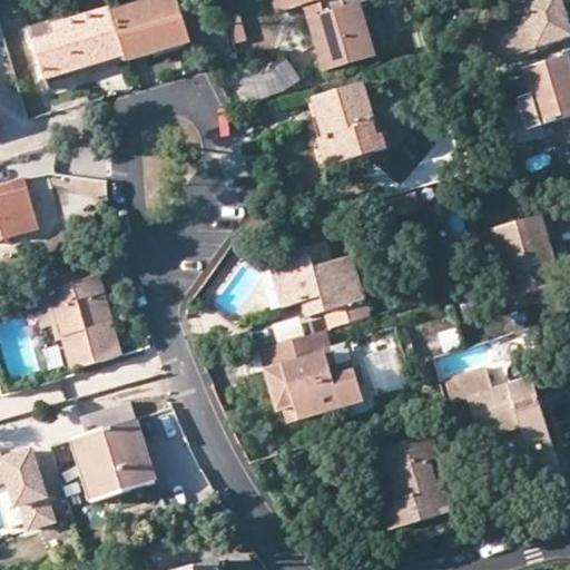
[(154,0),(114,12),(126,55),(128,62),(193,42),(179,0),(154,0)]
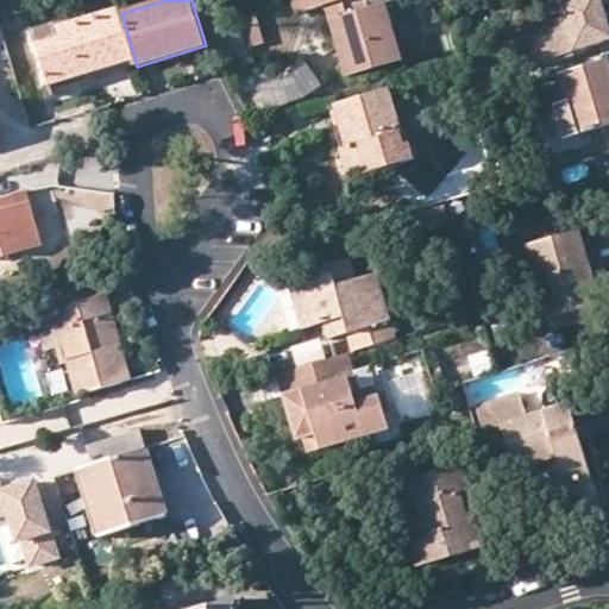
[(290,0),(295,14),(309,11),(306,0),(290,0)]
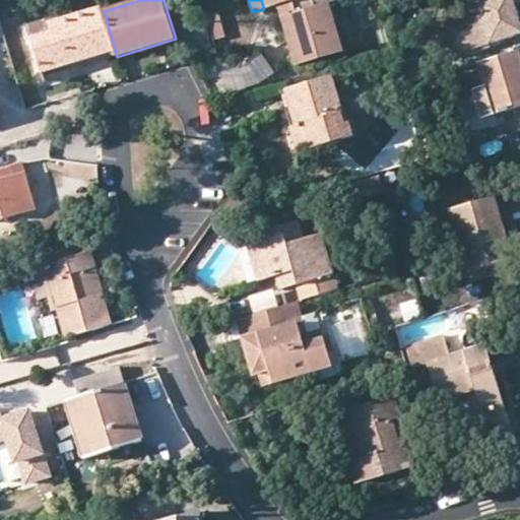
[(261,0),(264,9),(279,4),(297,65),(344,52),(330,3),(316,6),(314,0),(261,0)]
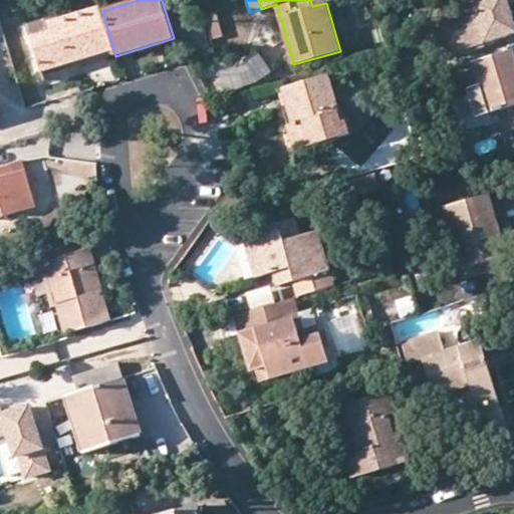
[(513,3),(513,0),(472,0),(475,9),(435,21),(446,55),(513,34),(513,5),(513,4),(513,3)]
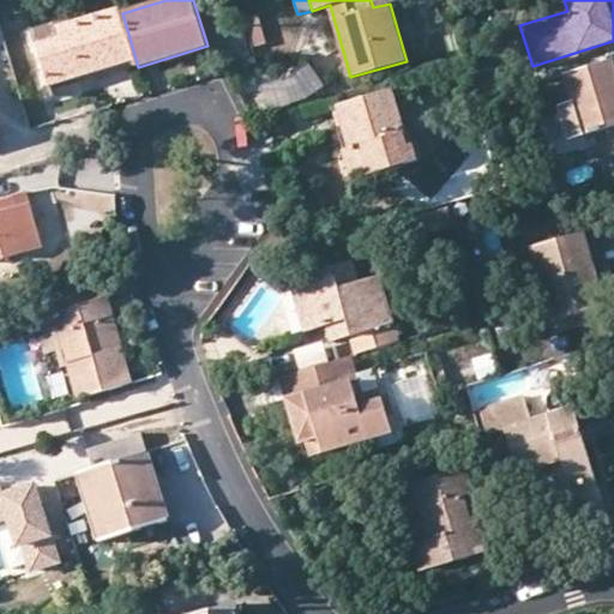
[(121,10),(60,28),(62,38),(38,46),(49,84),(136,59),(122,13),(121,10)]
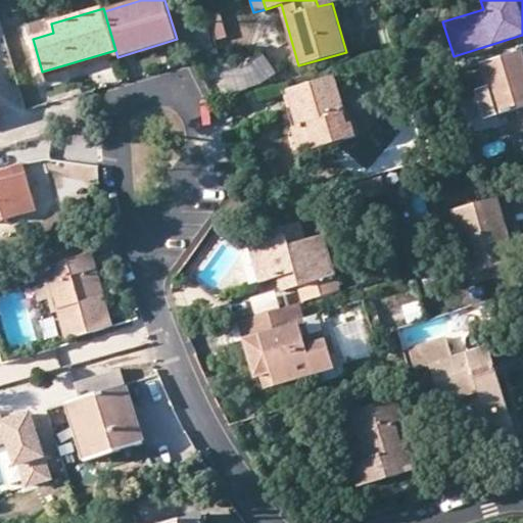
[(228,38),(221,11),(208,14),(216,41),(228,38)]
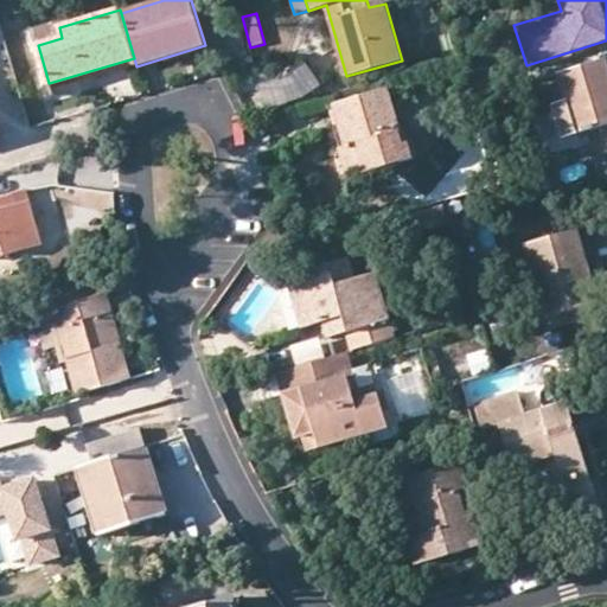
[(606,61),(560,75),(567,100),(554,104),(563,135),(606,122),(606,61)]
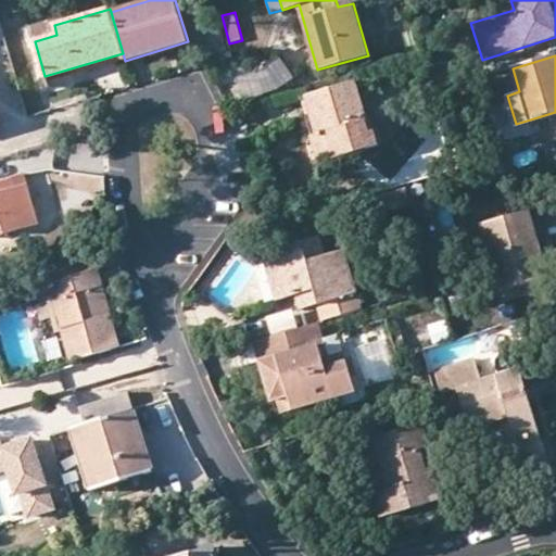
[(280,64),(235,81),(242,101),(288,85),(280,64)]
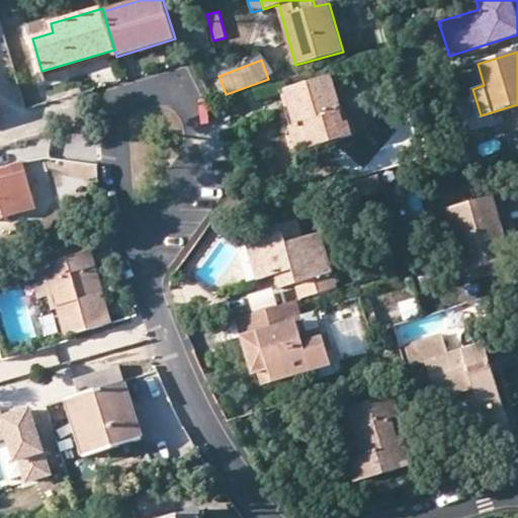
[(286,90),(296,125),(305,151),(332,143),(328,131),(345,125),(331,77),(286,90)]
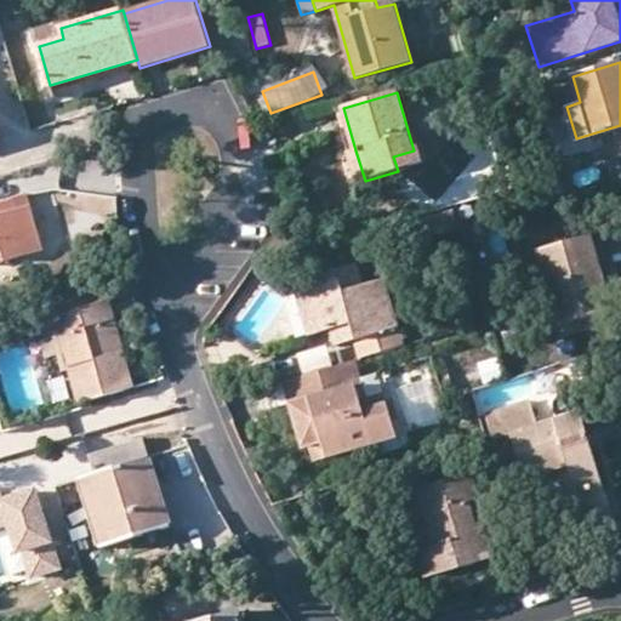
[(355,183),(365,181),(355,151),(346,153),(355,183)]
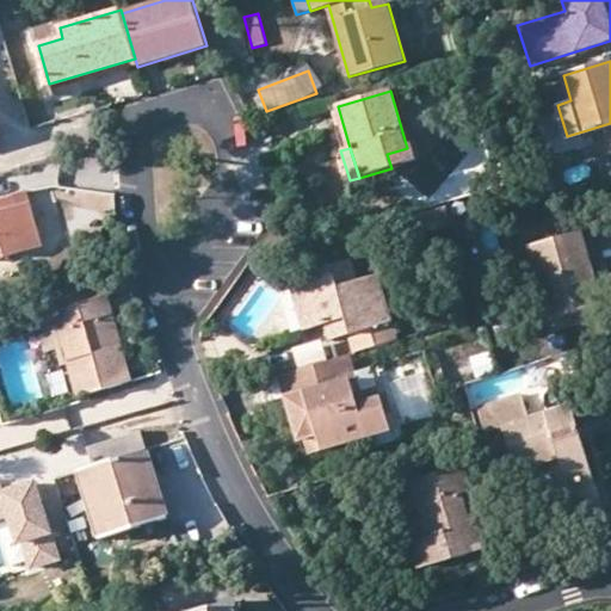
[(603,180),(610,178),(610,153),(598,158),(603,180)]
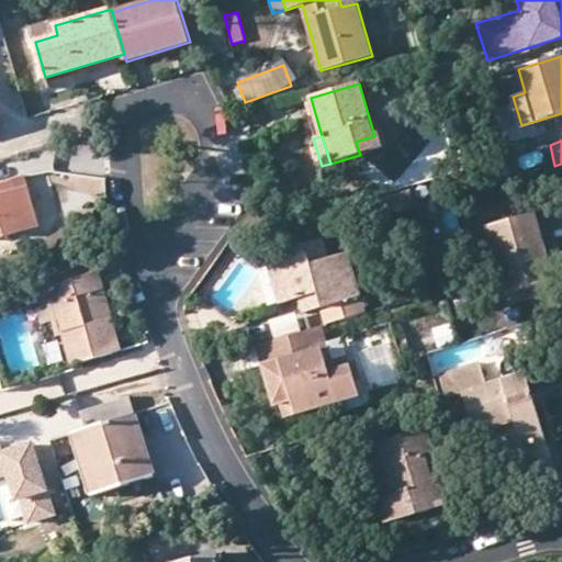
[(9,182),(0,184),(0,231),(1,231),(3,237),(34,228),(23,189),(11,192),(9,182)]
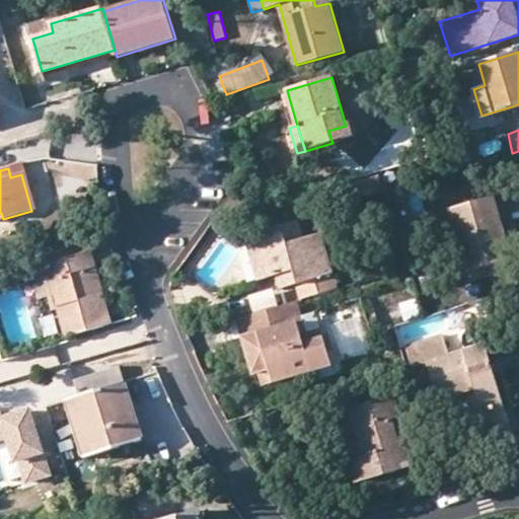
[(65,221),(92,213),(86,194),(70,199),(61,207),(65,221)]
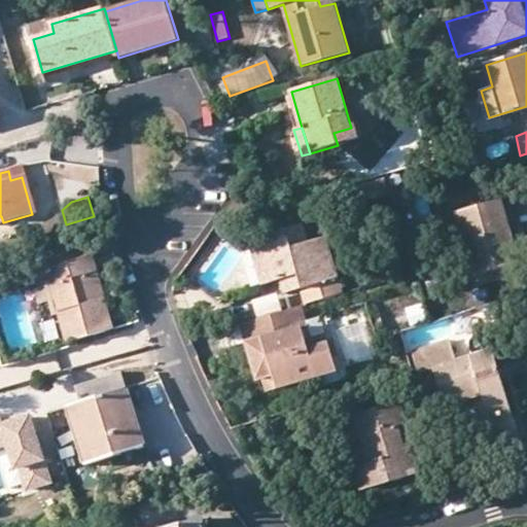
[(502,200),(458,211),(475,274),(519,261),(502,200)]
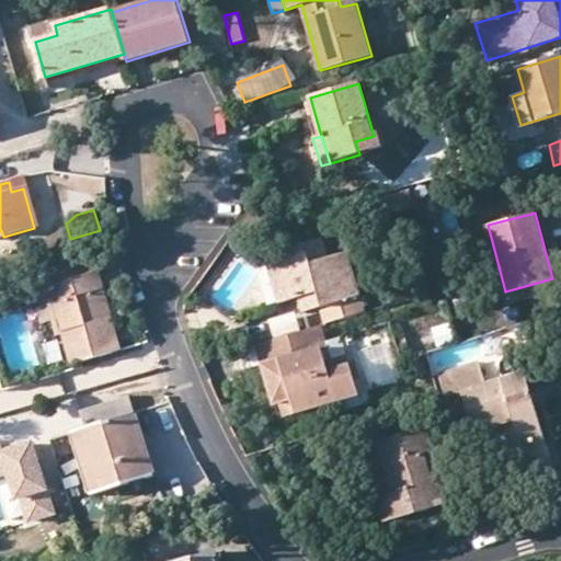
[(307,254),(268,264),(279,302),(299,297),(304,312),(321,307),(327,324),(365,313),(347,253),(309,263),(307,254)]
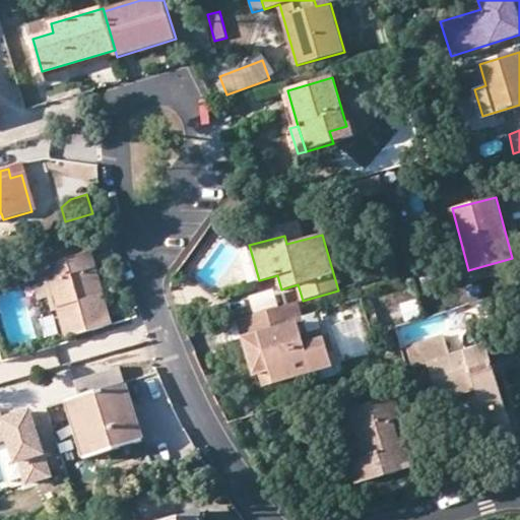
[(46,246),(51,262),(85,253),(81,236),(46,246)]
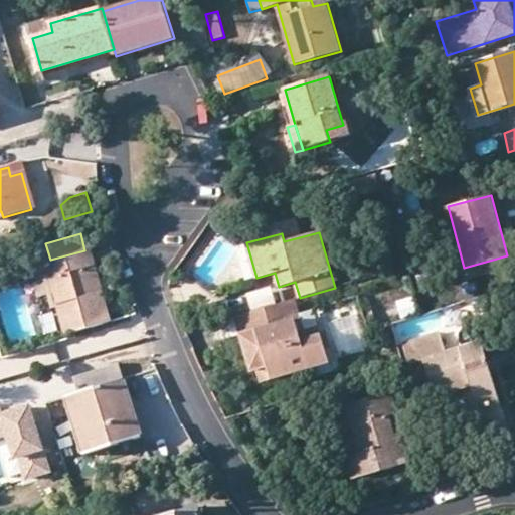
[(50,260),(30,266),(38,295),(54,291),(68,342),(77,340),(76,337),(74,329),(109,319),(90,248),(84,250),(50,260)]
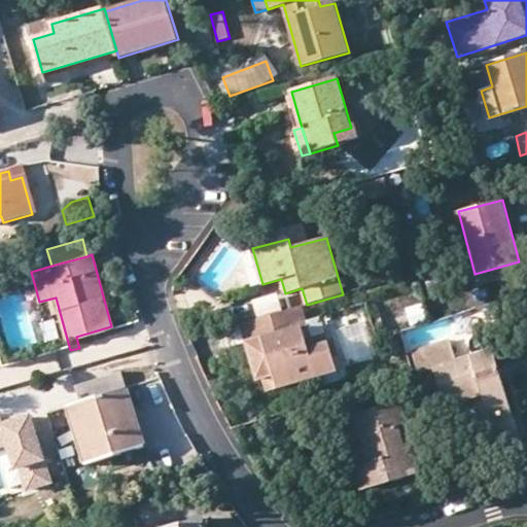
[(257,379),(264,378),(274,375),(277,389),(336,371),(325,334),(311,338),(302,307),(242,324),(257,379)]
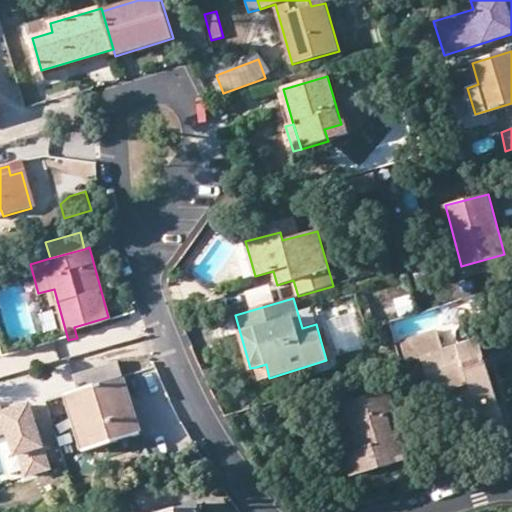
[(444,351),(437,331),(402,341),(408,362),(421,359),(431,392),(467,383),(476,409),(496,403),(478,340),(444,351)]
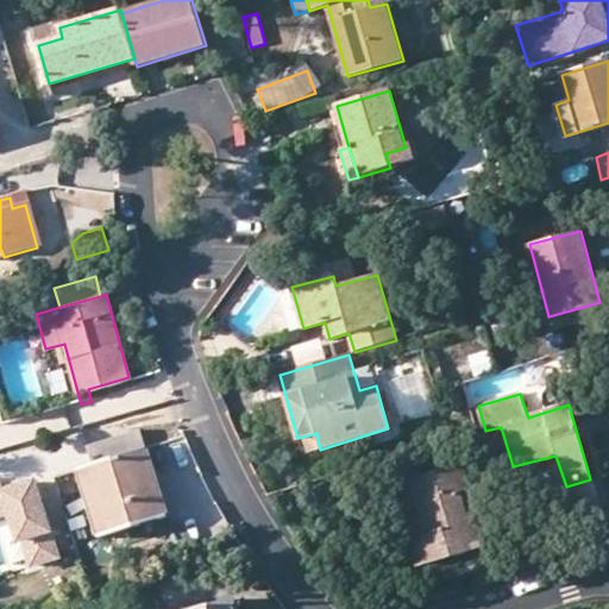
[(308,453),(320,450),(316,433),(305,437),(308,453)]
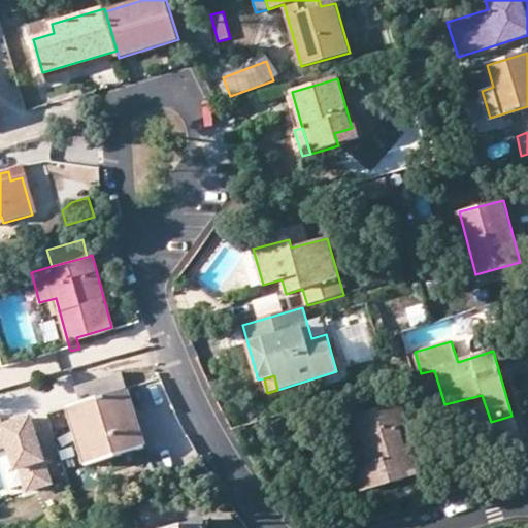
[(123,396),(141,455),(147,453),(129,395),(123,396)]
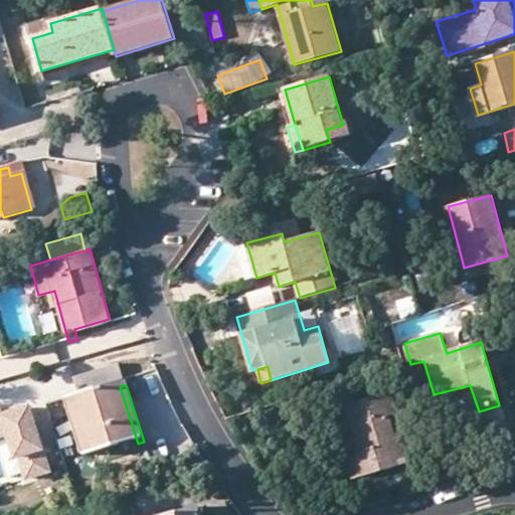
[(120,386),(67,403),(84,460),(138,444),(120,386)]
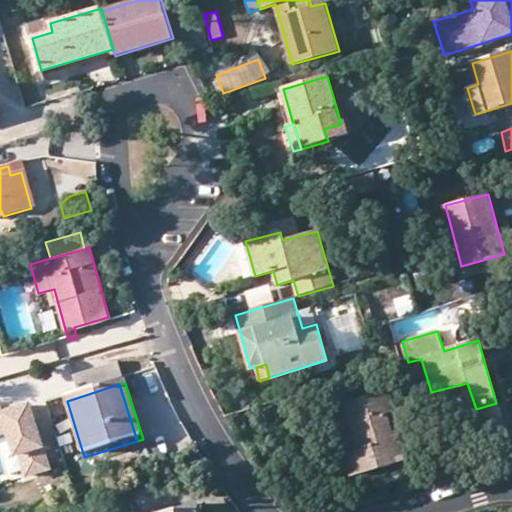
[(388,389),(379,391),(386,414),(395,411),(388,389)]
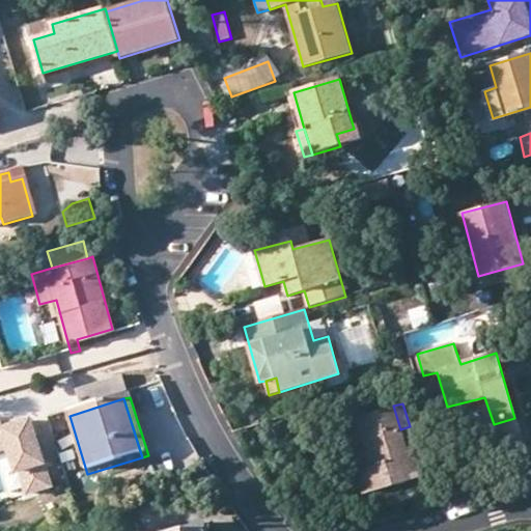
[(393,406),(356,417),(364,442),(371,468),(358,472),(365,493),(423,476),(417,453),(409,456),(400,429),(393,406)]
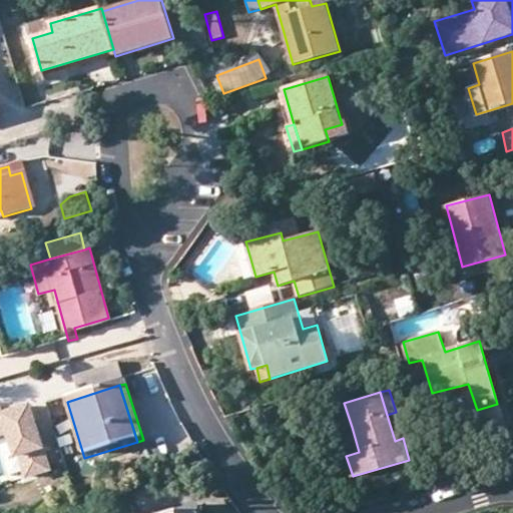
[(343,429),(352,427),(344,403),(336,406),(343,429)]
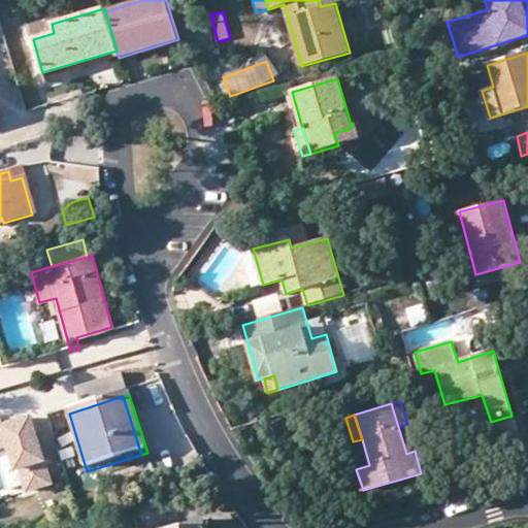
[(512,416),(491,422),(495,437),(502,441),(518,436),(512,416)]
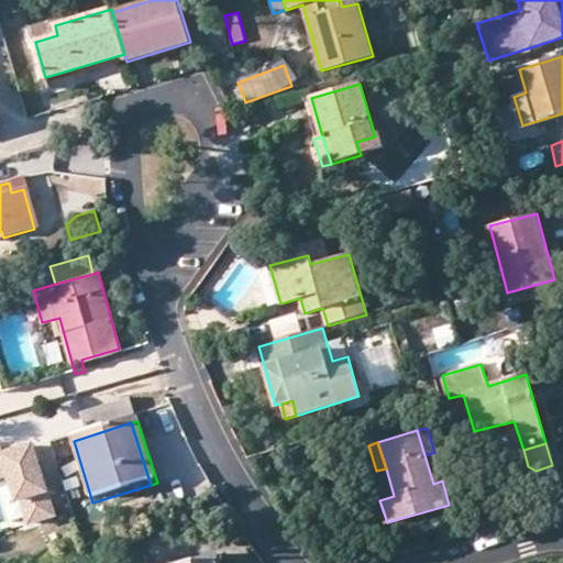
[(73,516),(51,448),(35,453),(33,446),(3,456),(1,449),(0,448),(0,482),(6,481),(22,532),(73,516)]
